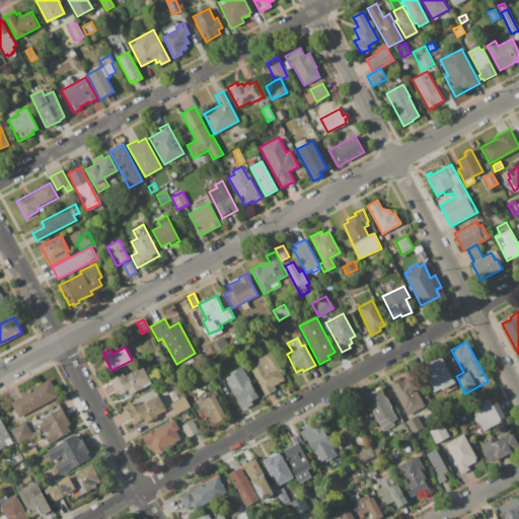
[(249,365),(260,360),(258,358),(272,351),(287,379),(276,385),(278,389),(266,395),(249,365)]
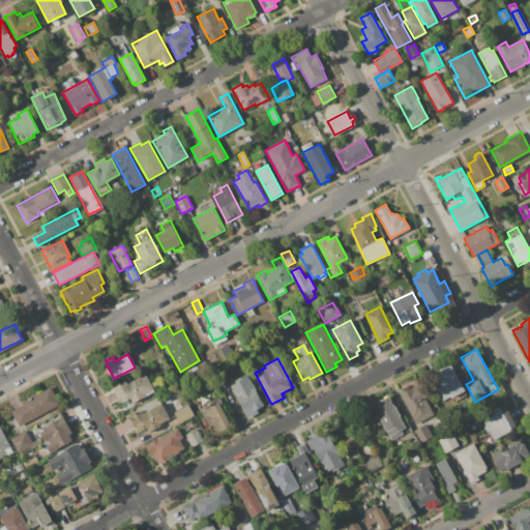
[(450,364),(464,391),(450,399),(449,398),(440,402),(427,376),(450,364)]
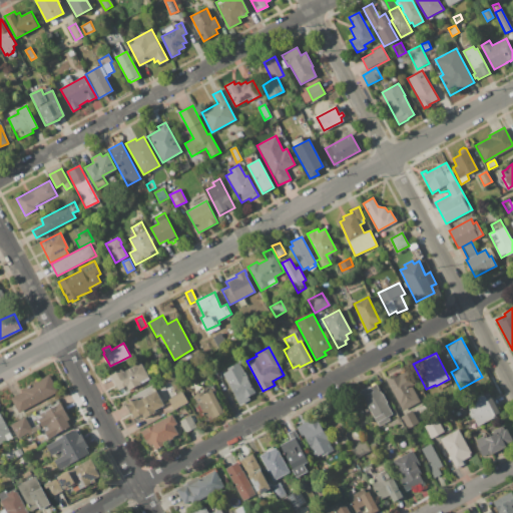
[(239,361),(255,393),(248,396),(251,400),(239,406),(222,373),(227,370),(226,368),(239,361)]
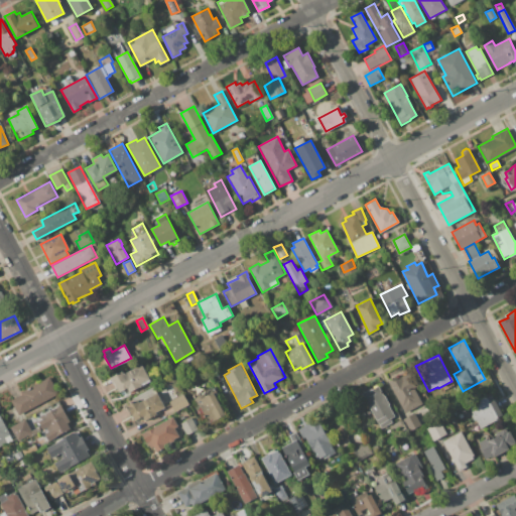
[(110,377),(122,371),(123,374),(142,364),(151,380),(141,385),(142,386),(129,393),(127,388),(124,390),(126,393),(122,395),(120,392),(118,393),(110,377)]
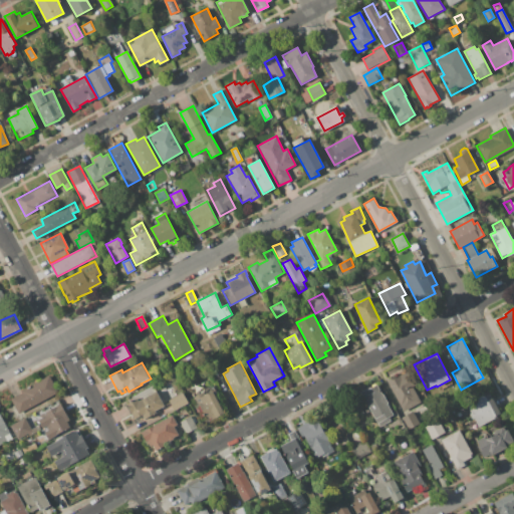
[(387,380),(408,367),(418,386),(413,388),(417,396),(418,395),(422,403),(404,413),(387,380)]
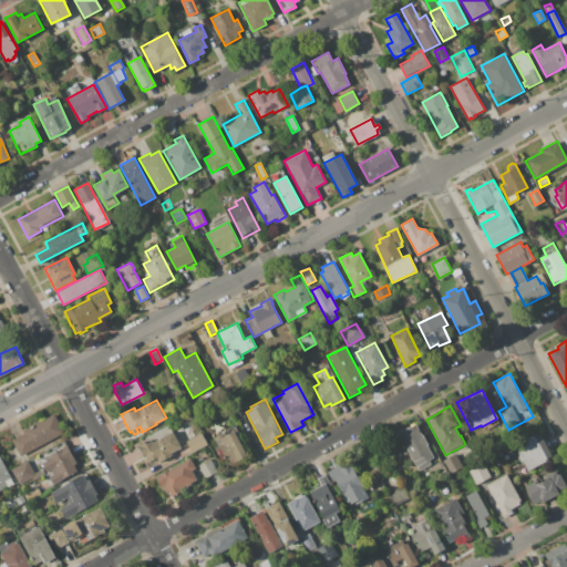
[(240,408),(245,416),(236,421),(232,412),(240,408)]
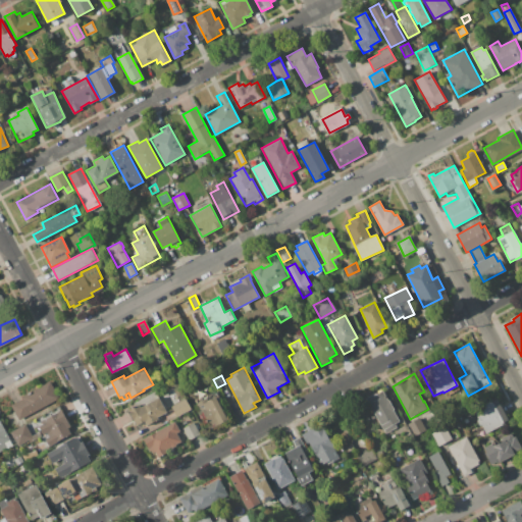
[(11,406),(22,400),(20,397),(50,380),(59,398),(19,420),(11,406)]
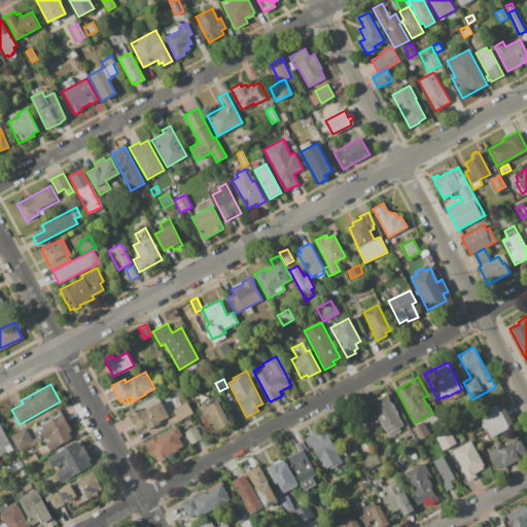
[(386,394),(403,425),(398,428),(400,431),(388,438),(370,402),(386,394)]
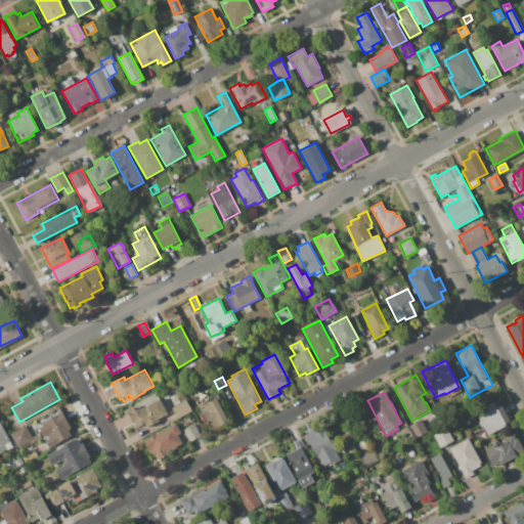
[(128,412),(135,408),(133,404),(157,393),(168,413),(159,419),(160,421),(147,428),(144,423),(135,428),(128,412)]
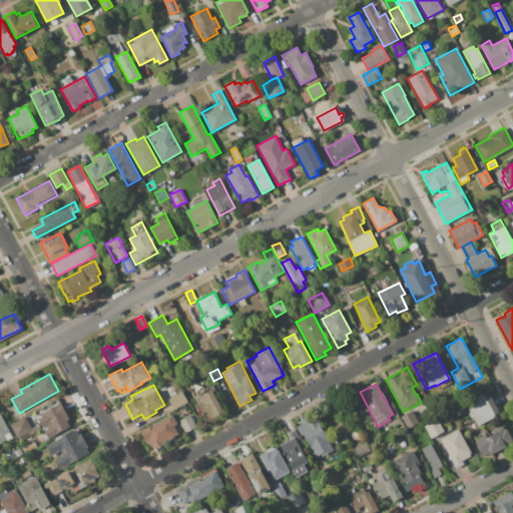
[(212,390),(223,413),(203,423),(191,398),(204,392),(205,394),(212,390)]
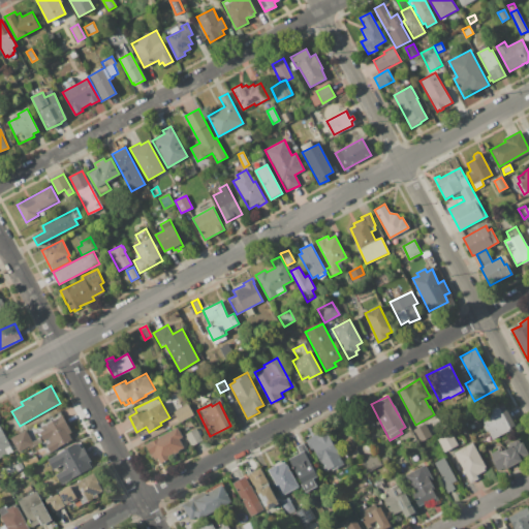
[(174,412),(188,404),(193,415),(179,423),(174,412)]
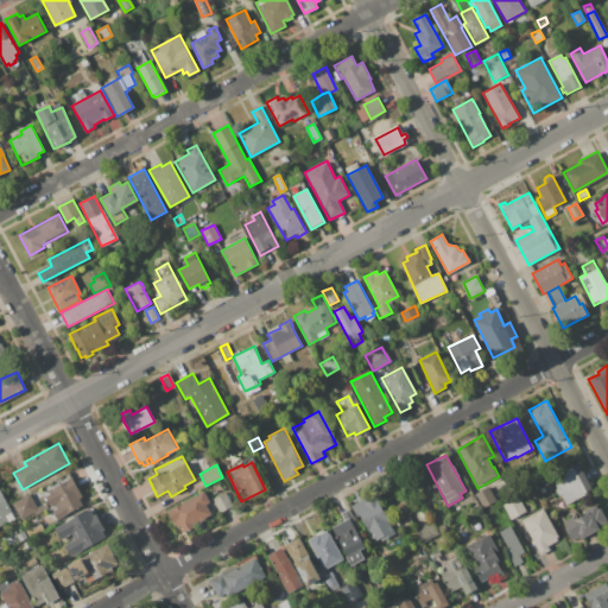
[(552,477),(580,464),(593,489),(586,493),(586,494),(565,505),(552,477)]
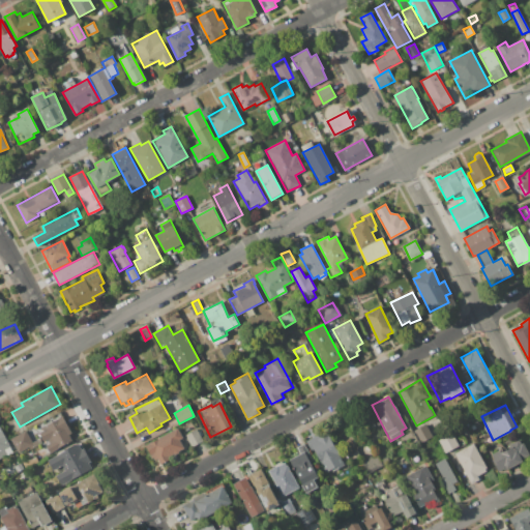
[(63,417),(71,434),(69,435),(72,441),(50,453),(46,445),(50,443),(48,439),(43,441),(39,433),(47,429),(46,425),(63,417)]
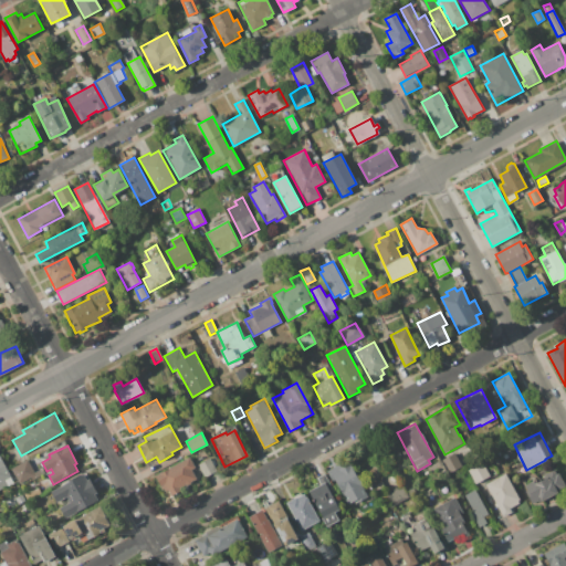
[(442,460),(454,453),(462,467),(450,473),(442,460)]
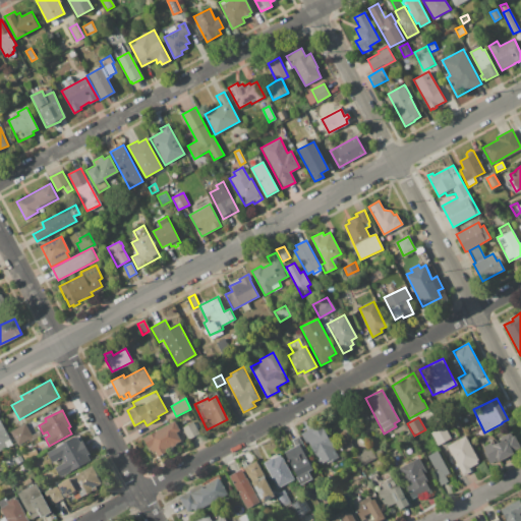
[(0,419),(13,444),(0,451),(0,419)]
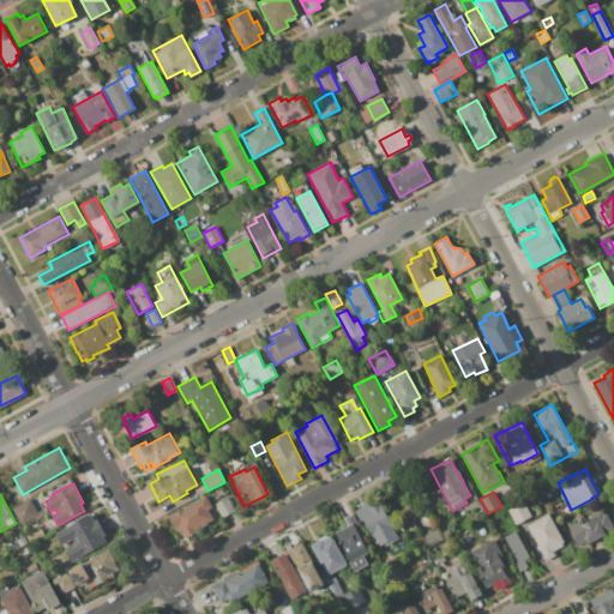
[(168,516),(206,495),(212,506),(209,509),(215,522),(186,537),(184,531),(178,534),(168,516)]
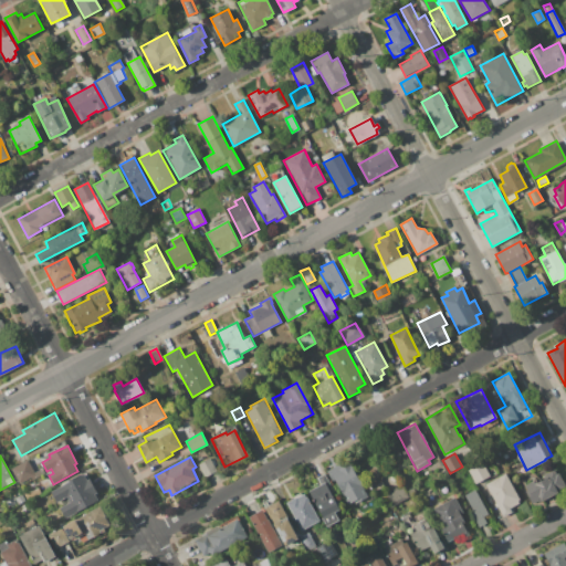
[(198,464),(211,459),(218,471),(205,478),(198,464)]
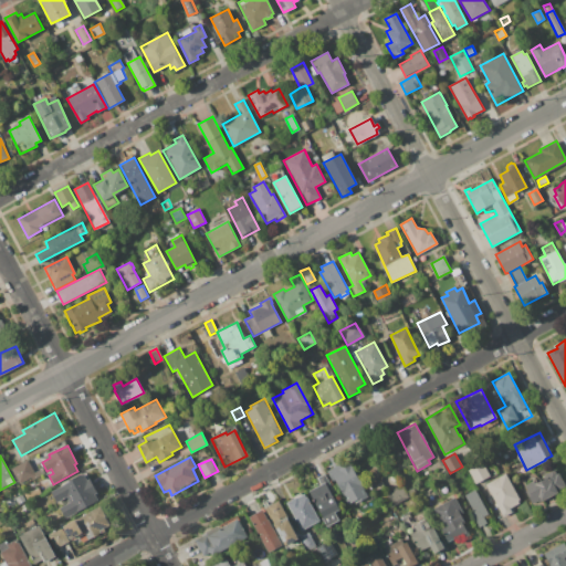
[(11,468),(28,460),(35,475),(19,483),(11,468)]
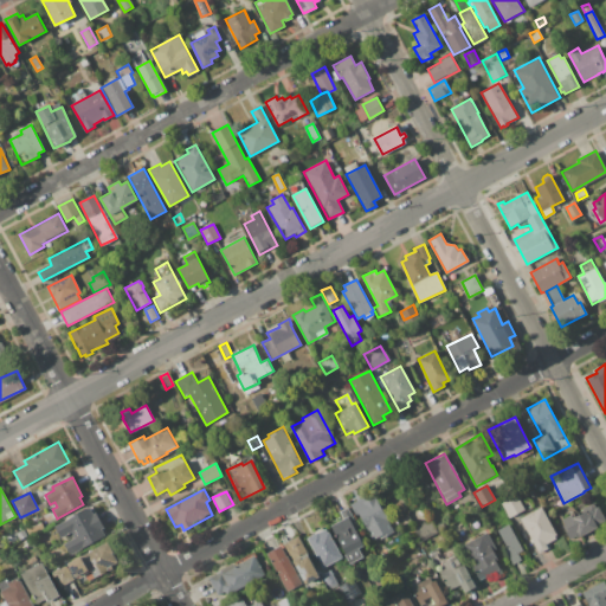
[(372,492),(393,532),(380,539),(379,536),(373,540),(359,514),(355,515),(350,504),(372,492)]
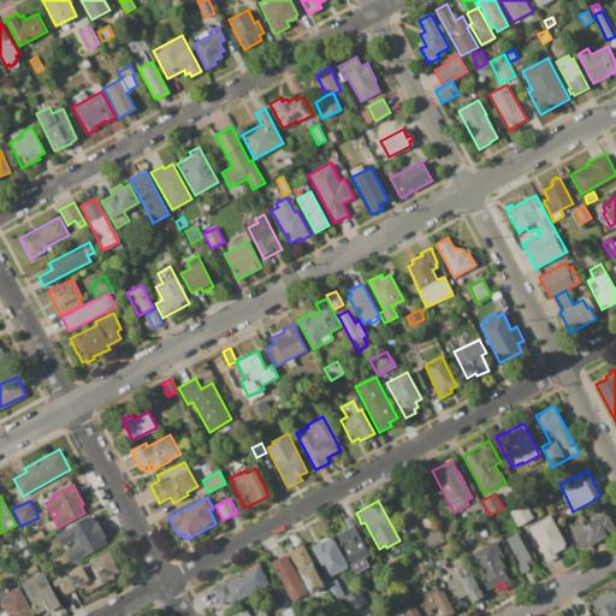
[(510,510),(526,503),(533,519),(516,527),(513,521),(514,520),(510,510)]
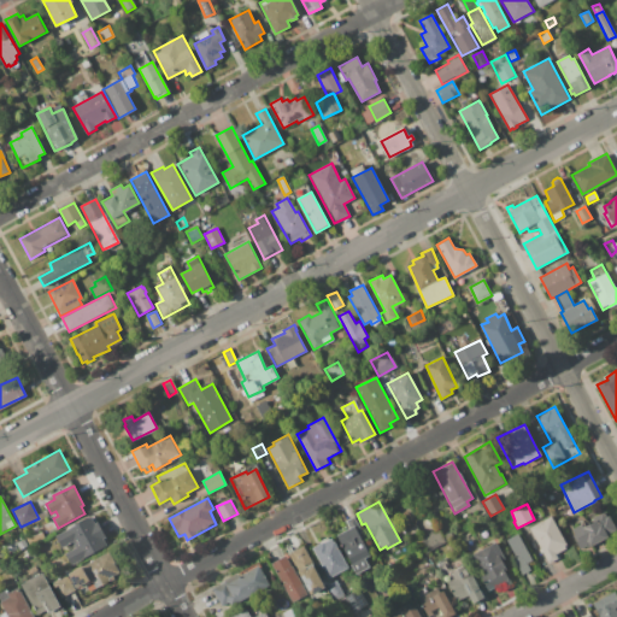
[(571,529),(582,524),(583,527),(595,521),(593,517),(605,511),(607,516),(609,516),(616,529),(610,533),(612,535),(582,551),(571,529)]
